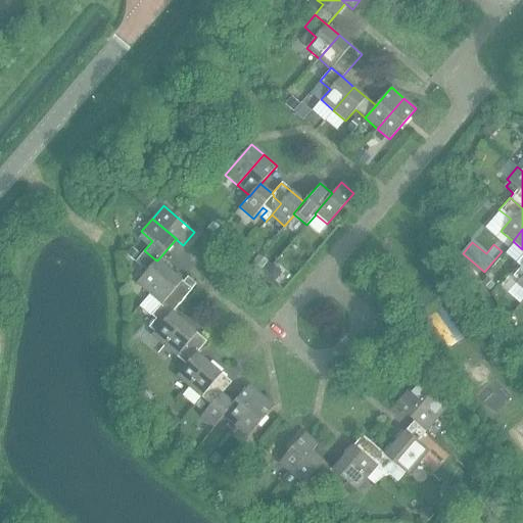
[(169,271),(157,260),(156,259),(156,260),(144,250),(135,262),(146,272),(136,283),(148,293),(169,271)]
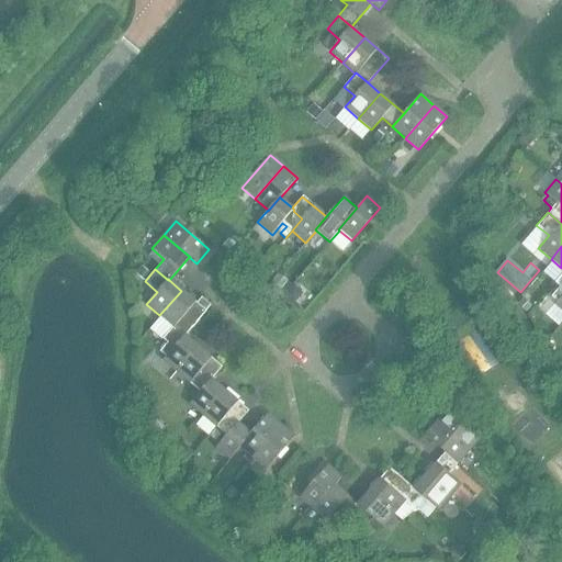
[(561,272),(554,283),(559,287),(551,296),(557,302),(554,304),(561,310),(561,272)]
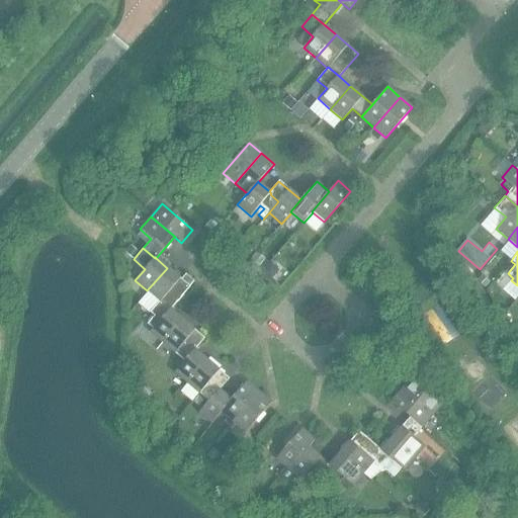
[(257,253),(248,262),(249,263),(247,265),(256,272),(266,260),(257,253)]
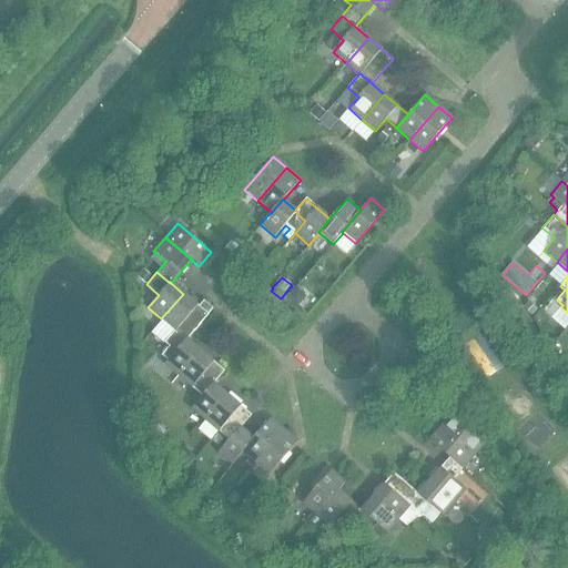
[(185,338),(186,340),(209,315),(183,294),(161,318),(174,330),(185,340),(185,338)]
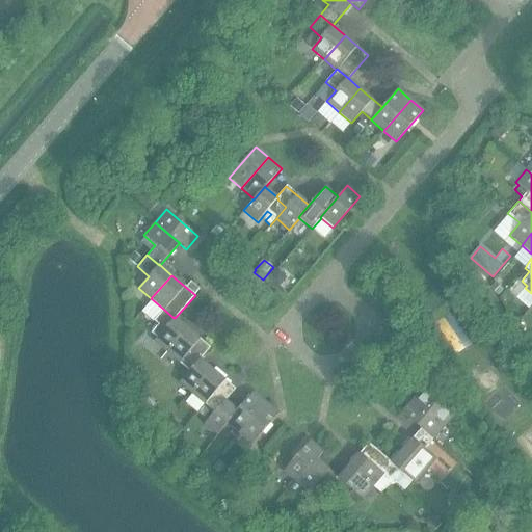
[(186,327),(175,318),(174,317),(174,318),(163,309),(153,320),(163,329),(154,341),(166,351),(186,327)]
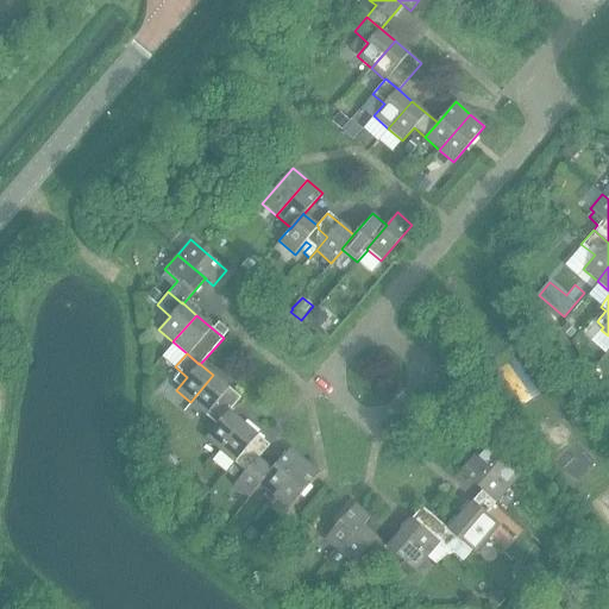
[(217,402),(228,412),(239,397),(213,375),(190,402),(205,415),(217,402)]
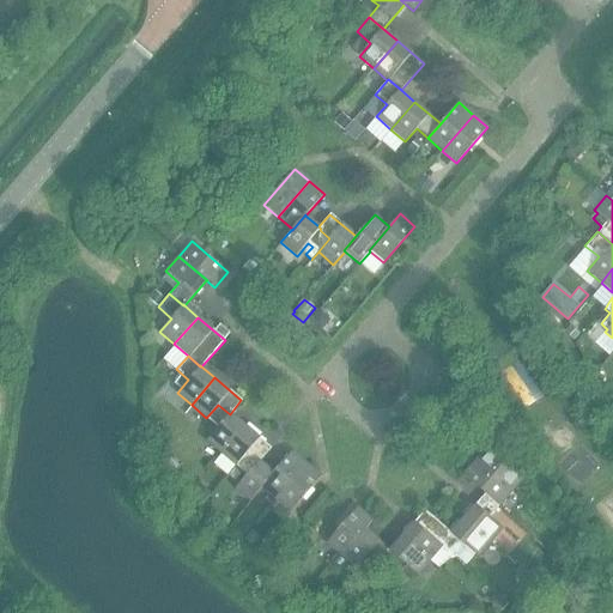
[(243,425),(230,414),(218,405),(206,418),(218,428),(206,441),(220,453),(243,425)]
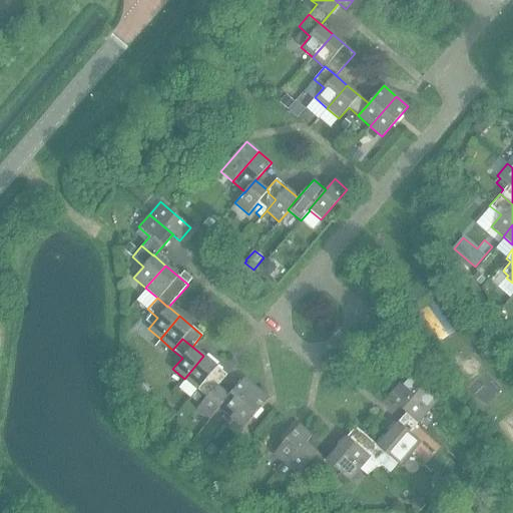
[(216,385),(216,386),(225,375),(203,356),(184,379),(197,389),(206,378),(215,386),(216,385)]
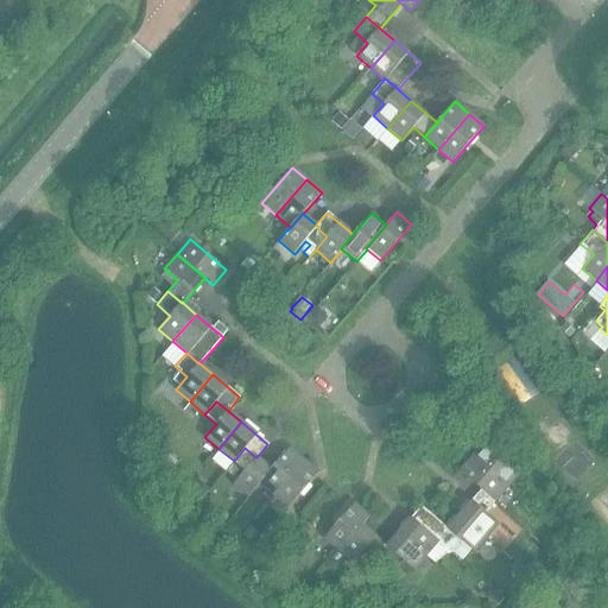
[(472,456),(507,487),(519,473),(483,442),(472,456)]
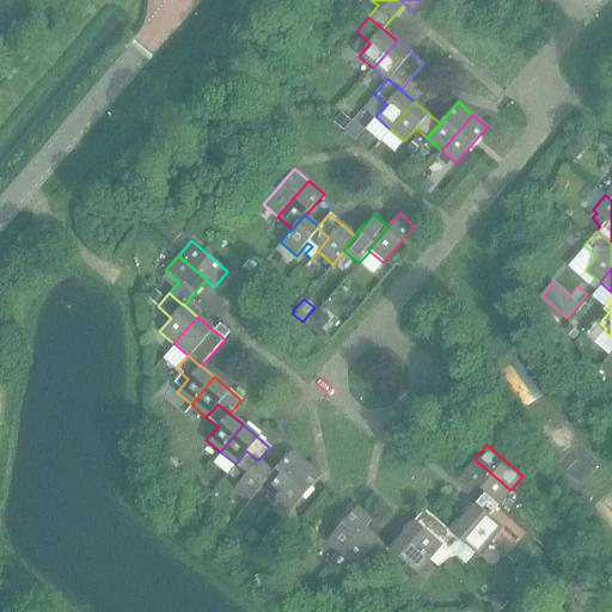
[(274,497),(305,463),(291,450),(273,471),(261,485),(261,487),(274,497)]
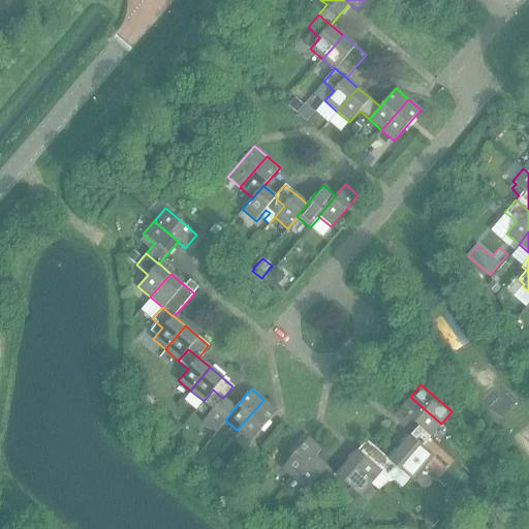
[(236,407),(223,398),(223,397),(222,398),(213,390),(204,401),(213,409),(203,421),(215,432),(225,421),(225,419),(236,407)]
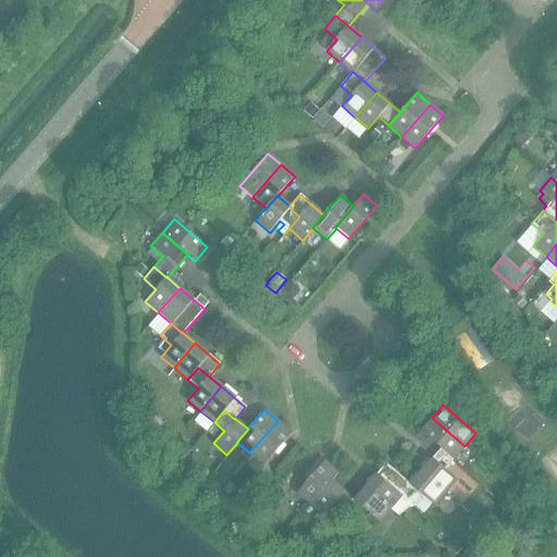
[(453,459),(465,446),(432,418),(420,432),(440,448),(453,459)]
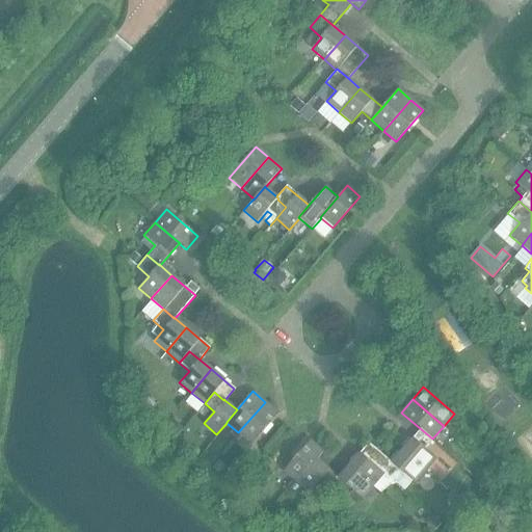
[(265,402),(238,432),(251,444),(277,413),(265,402)]
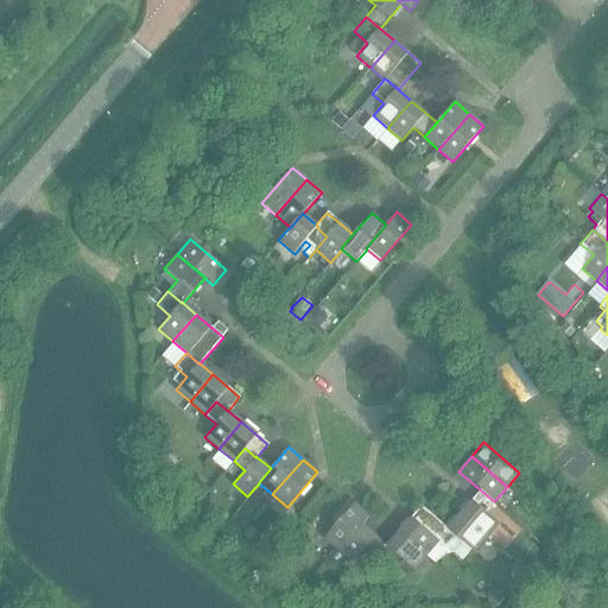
[(485,512),(494,501),(480,489),(458,514),(486,538),(498,524),(485,512)]
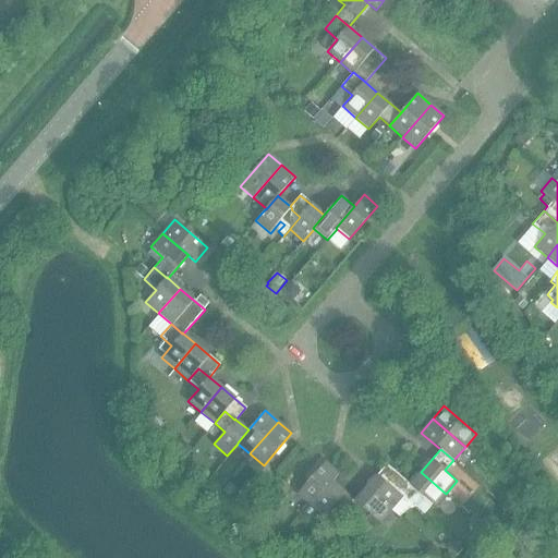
[(331,482),(332,482),(339,474),(324,462),(296,495),(311,507),(331,482)]
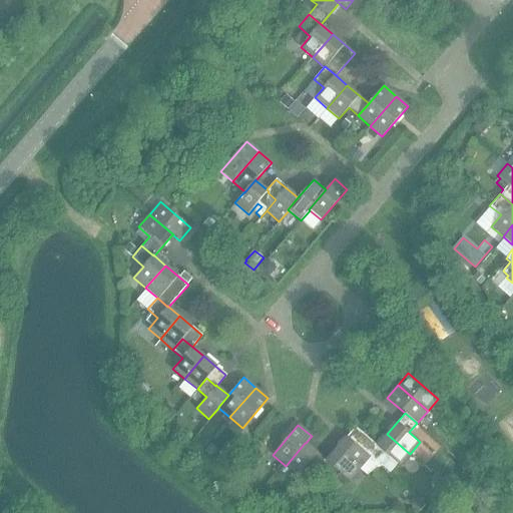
[(376,447),(377,446),(356,427),(336,449),(359,469),(369,458),(368,457),(377,448),(376,447)]
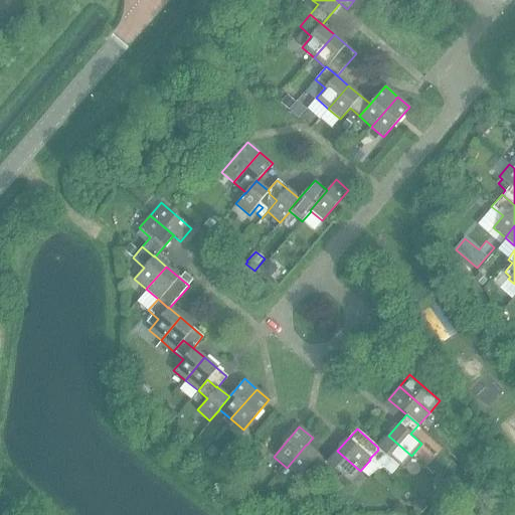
[(400,469),(411,456),(388,436),(378,448),(377,449),(378,450),(369,459),(370,460),(380,469),(388,460),(400,469)]
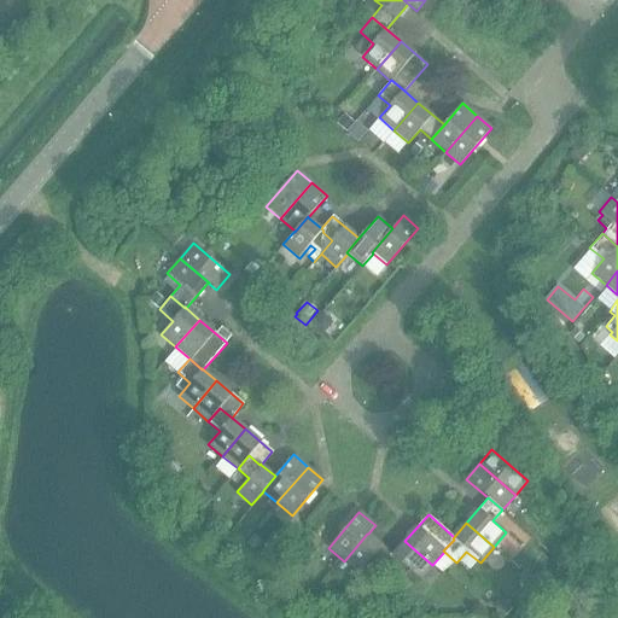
[(394,555),(368,534),(367,534),(344,561),(357,573),(361,571),(367,576),(375,565),(382,570),(394,555)]
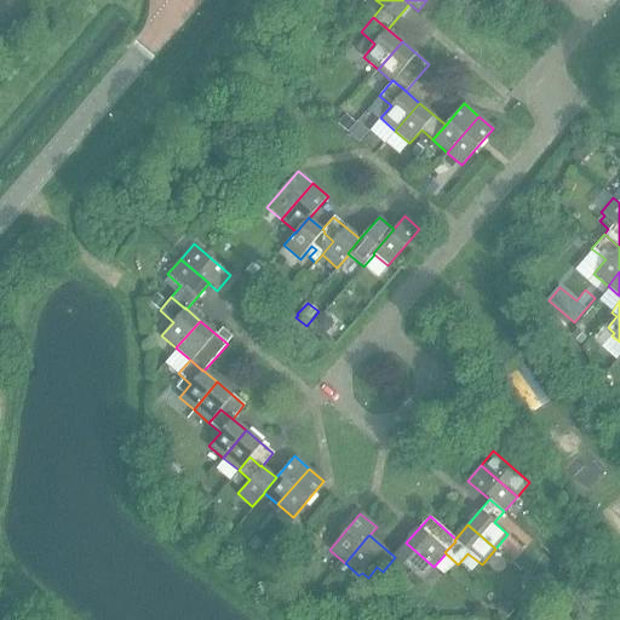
[(422,581),(434,567),(406,543),(395,557),(383,572),(396,584),(401,578),(413,589),(420,580),(422,581)]
